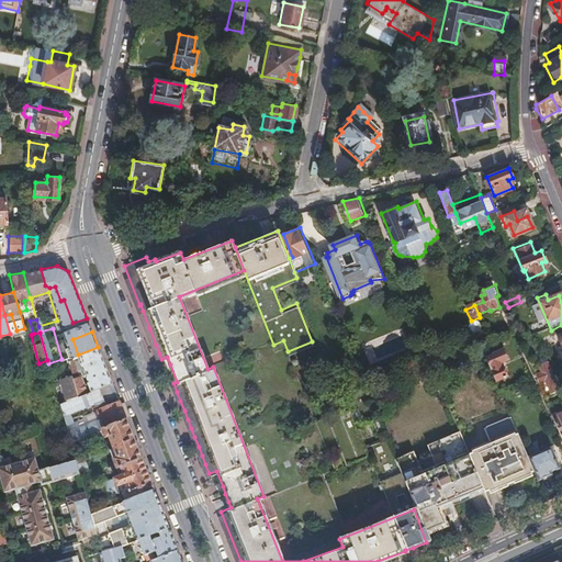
[(490,341),(485,333),(478,336),(481,346),(490,341)]
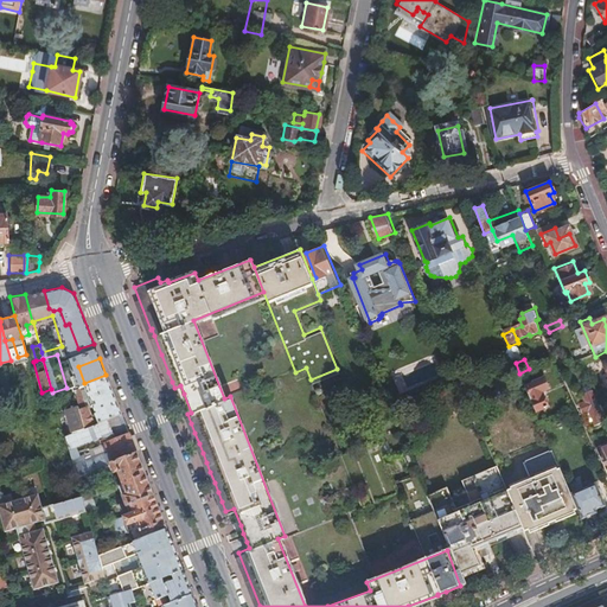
[(445,377),(448,387),(461,381),(458,372),(445,377)]
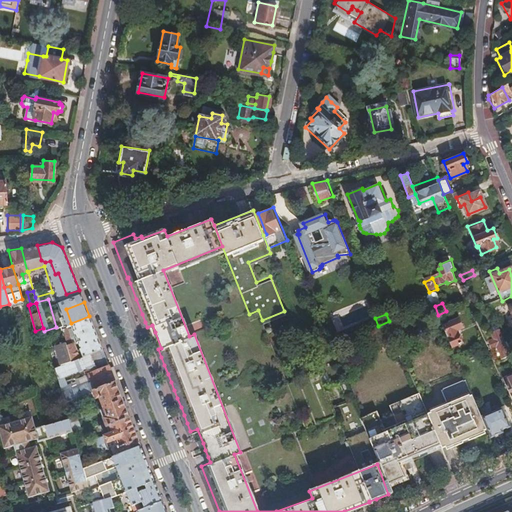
[(89,316),(71,323),(70,323),(80,350),(76,351),(74,344),(66,346),(70,359),(101,347),(89,316)]
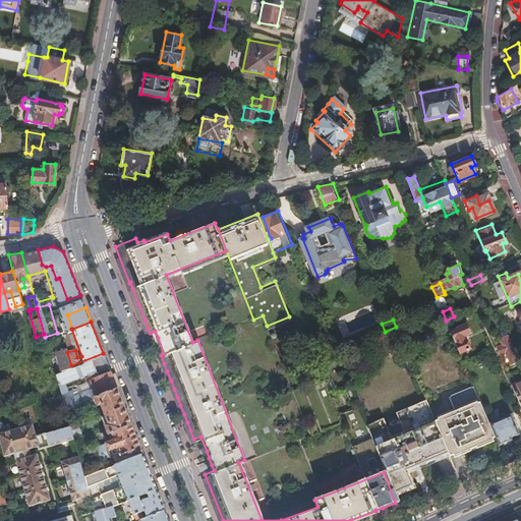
[(409,340),(404,328),(403,325),(396,327),(402,343),(409,340)]
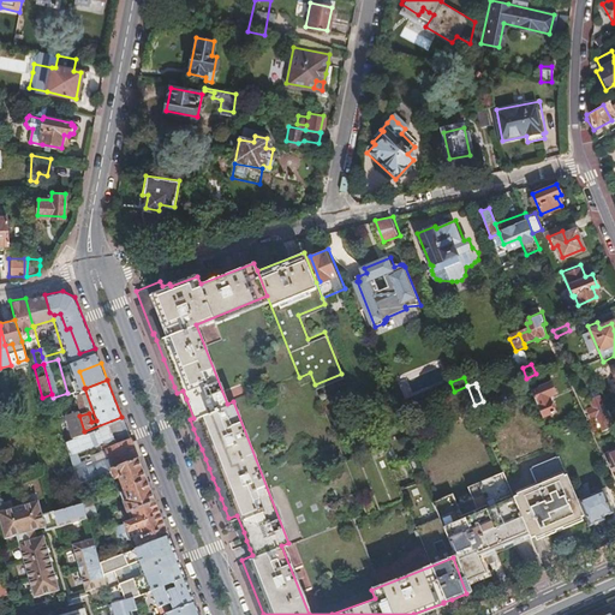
[(553,383),(532,392),(543,417),(556,411),(550,396),(556,394),(553,383)]
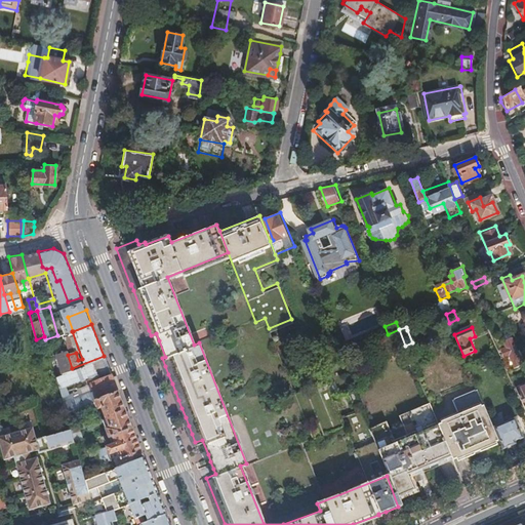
[(505,345),(499,347),(503,356),(506,355),(508,360),(511,359),(514,366),(523,362),(510,331),(500,334),(505,345)]
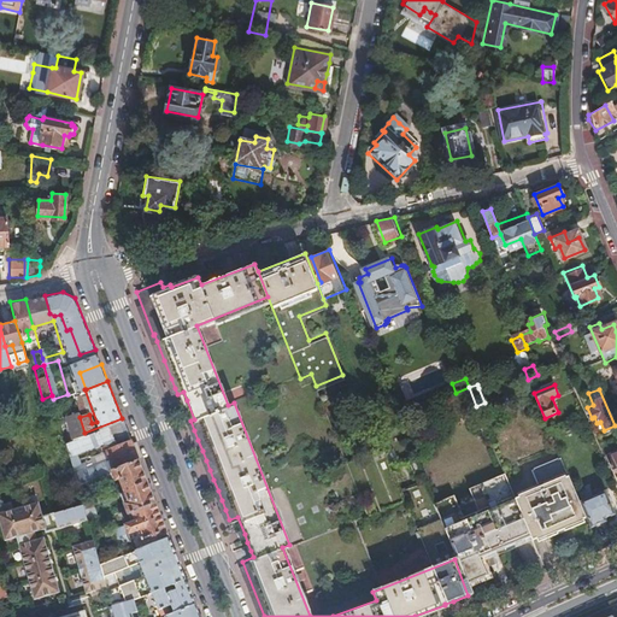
[(82,391),(76,393),(75,393),(78,405),(86,403),(82,391)]
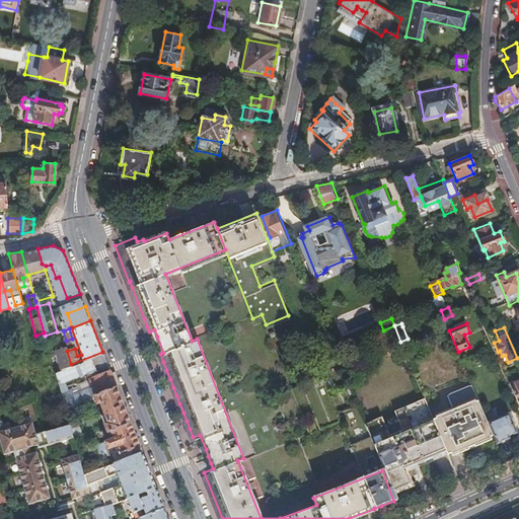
[(45,336),(49,349),(55,348),(65,345),(67,344),(66,341),(63,330),(64,330),(63,329),(57,331),(45,336)]
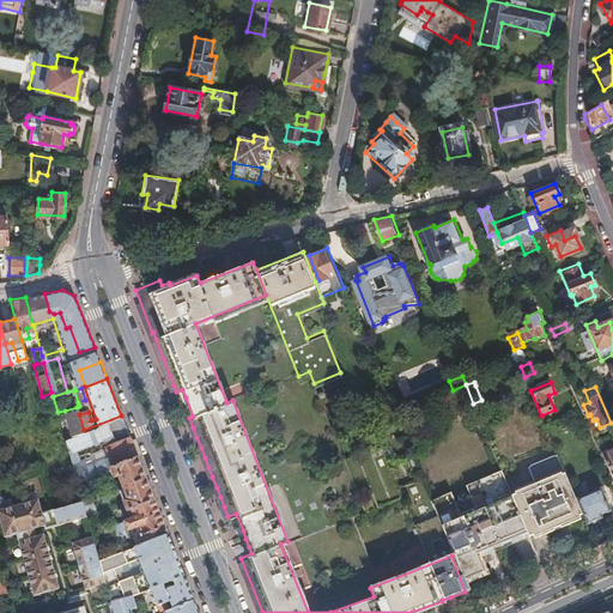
[(77,407),(65,411),(72,435),(84,430),(79,414),(77,407)]
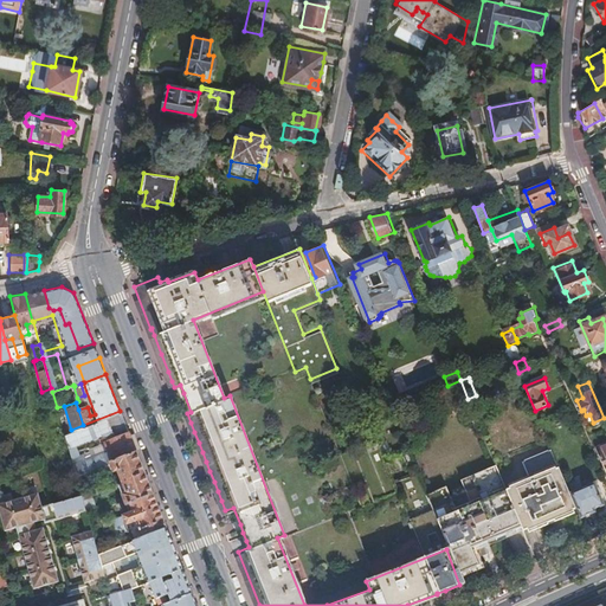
[(71,430),(64,433),(68,445),(73,443),(101,432),(103,438),(102,433),(111,430),(114,436),(128,430),(120,411),(83,425),(71,430)]
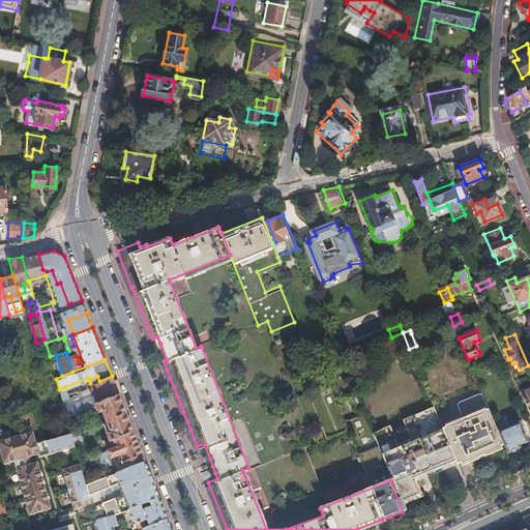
[(64,387),(59,389),(59,391),(62,400),(62,404),(65,413),(96,402),(118,392),(113,379),(112,376),(99,381),(97,376),(89,379),(90,383),(91,386),(93,391),(80,398),(79,394),(78,394),(72,396),(71,394),(68,395),(66,391),(64,387)]
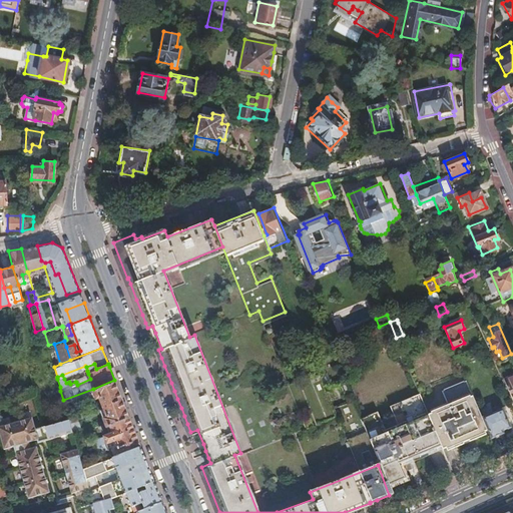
[(512,372),(504,376),(512,398),(512,372)]
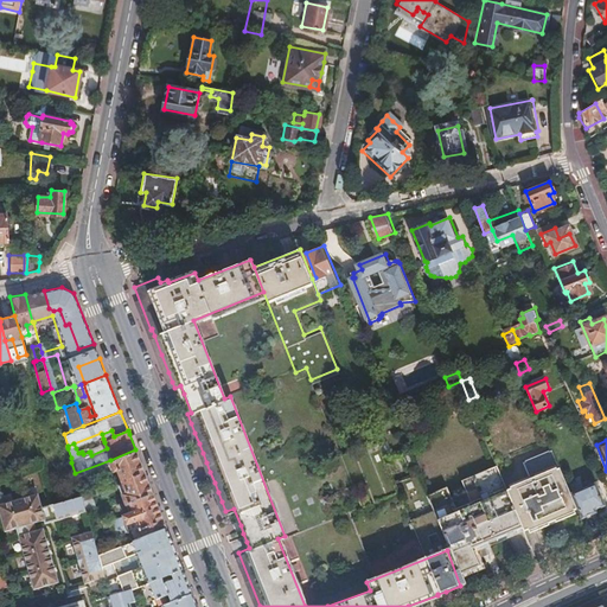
[(107,448),(104,442),(88,448),(89,452),(90,452),(91,455),(107,448)]
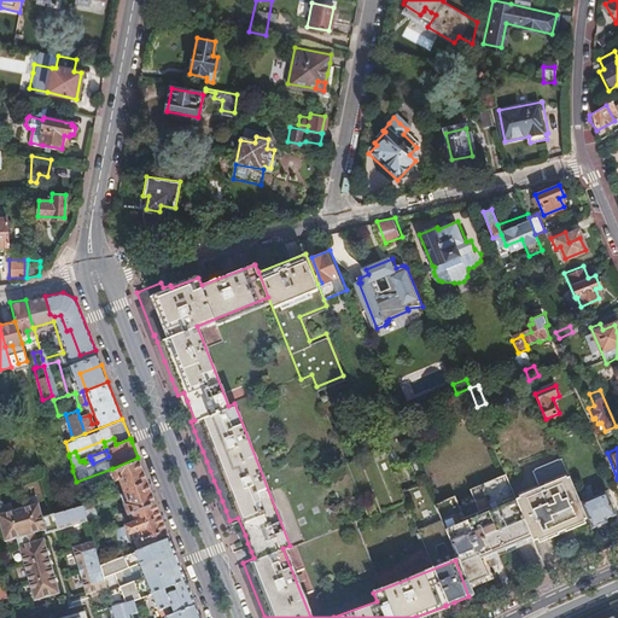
[(138,458),(112,468),(116,477),(120,476),(126,489),(122,489),(120,490),(128,511),(133,508),(155,500),(153,497),(138,458)]
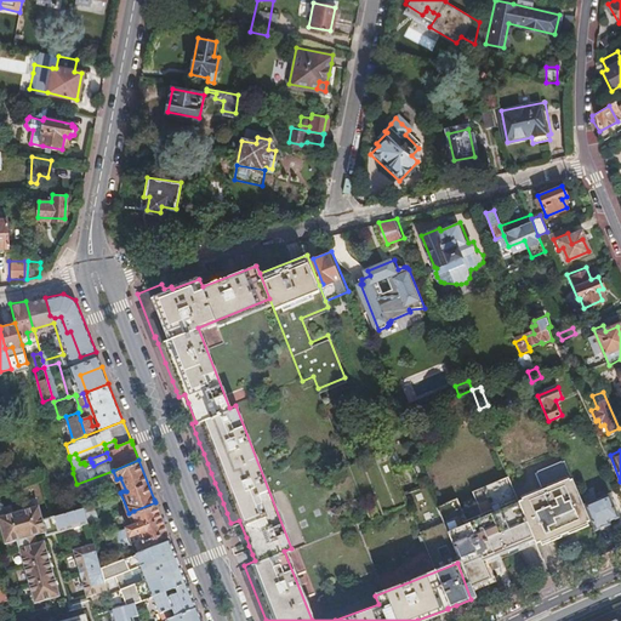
[(519,502),(534,539),(535,541),(546,536),(547,541),(559,536),(560,537),(569,533),(570,536),(582,531),(579,523),(590,519),(565,463),(536,476),(542,493),(519,502)]
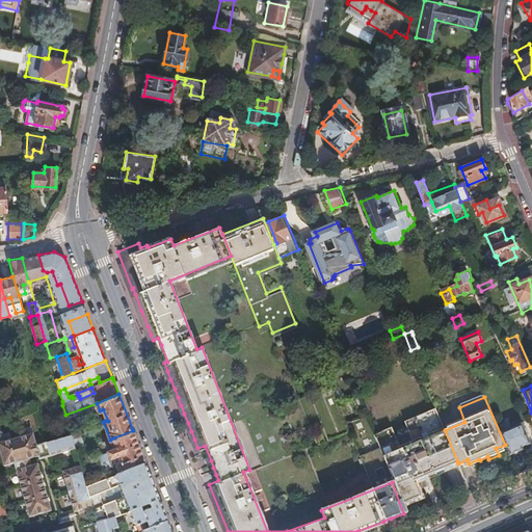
[(402,448),(415,478),(457,461),(445,430),(436,409),(405,422),(414,443),(402,448)]
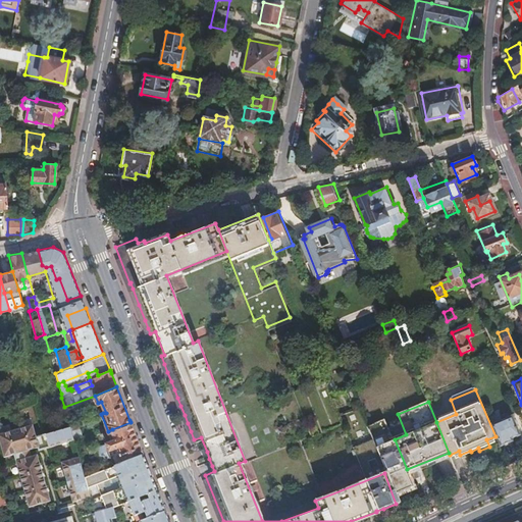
[(67,416),(69,425),(71,433),(85,429),(80,412),(67,416)]
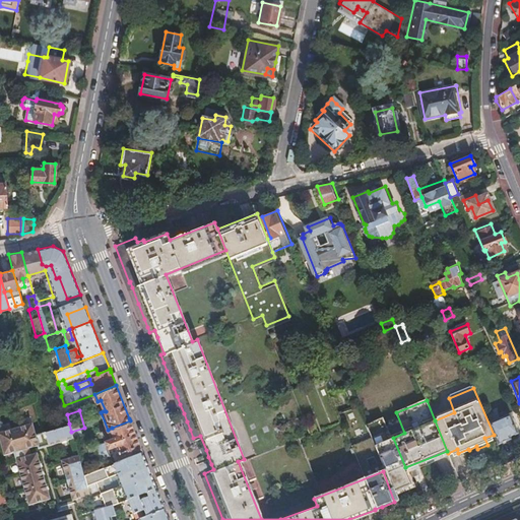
[(508,411),(490,418),(498,439),(510,434),(509,432),(516,429),(508,411)]
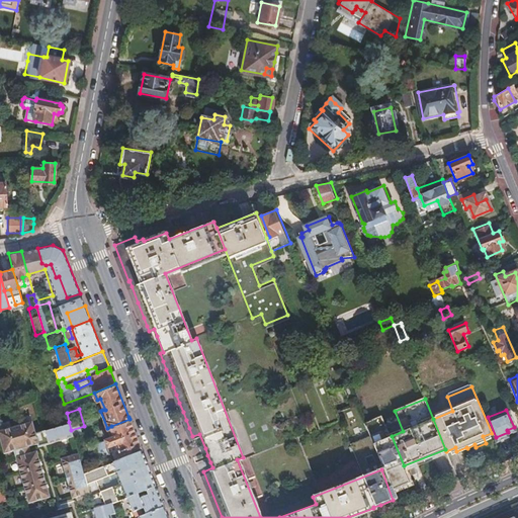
[(384,418),(364,426),(381,469),(391,494),(412,486),(404,465),(392,436),(384,418)]
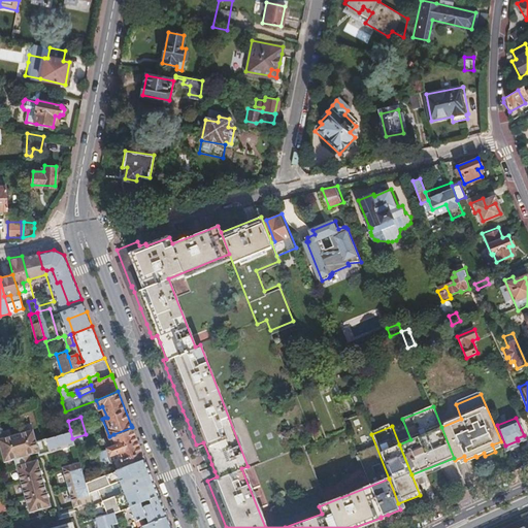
[(28,512),(50,505),(36,459),(28,462),(26,455),(37,451),(38,455),(74,444),(72,438),(70,430),(57,433),(58,434),(45,437),(34,440),(30,427),(0,435),(0,459),(12,456),(15,466),(28,512)]
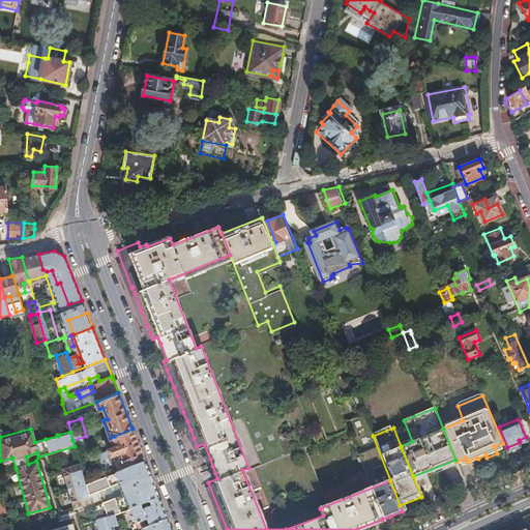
[(117,444),(98,450),(101,460),(120,452),(124,465),(144,458),(143,455),(133,429),(114,436),(117,444)]
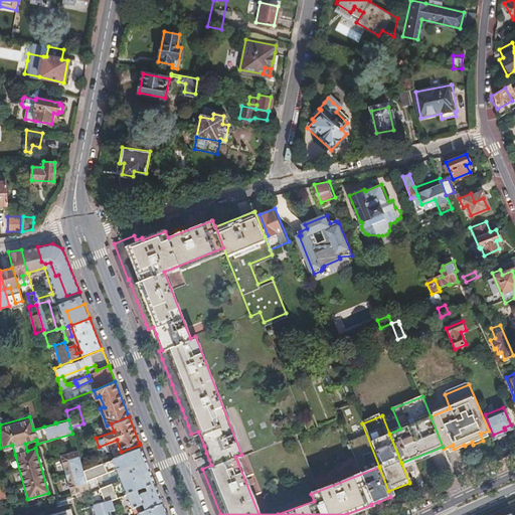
[(111,497),(126,492),(155,482),(140,445),(121,452),(81,467),(88,488),(92,503),(111,497)]
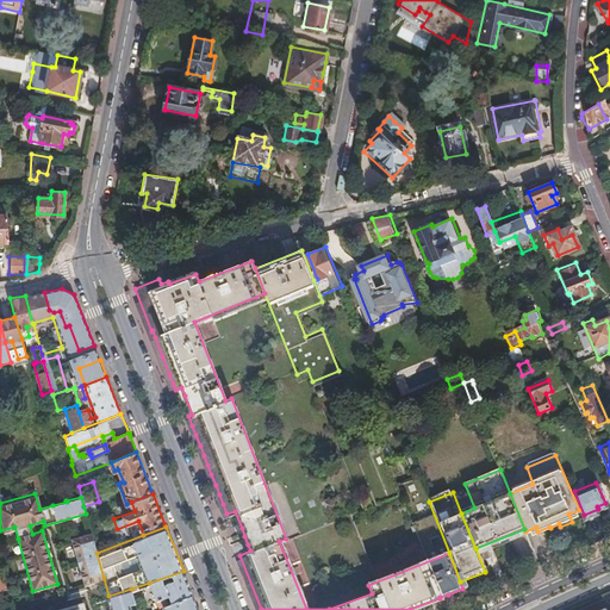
[(85,584),(104,578),(97,553),(91,533),(72,539),(85,584)]
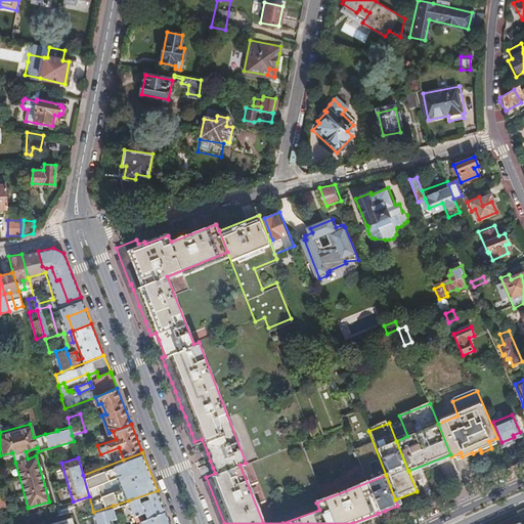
[(154,492),(128,500),(134,517),(144,514),(146,519),(166,512),(165,509),(158,490),(154,492)]
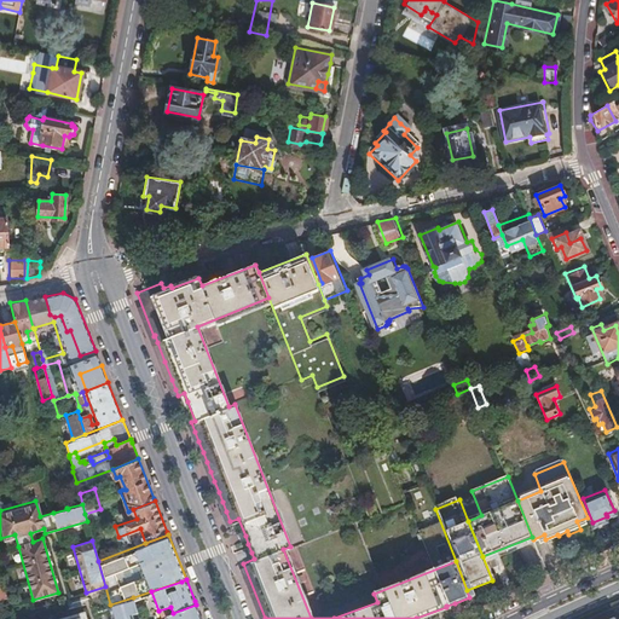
[(139,618),(138,614),(136,603),(133,597),(110,605),(109,606),(111,618),(139,618)]
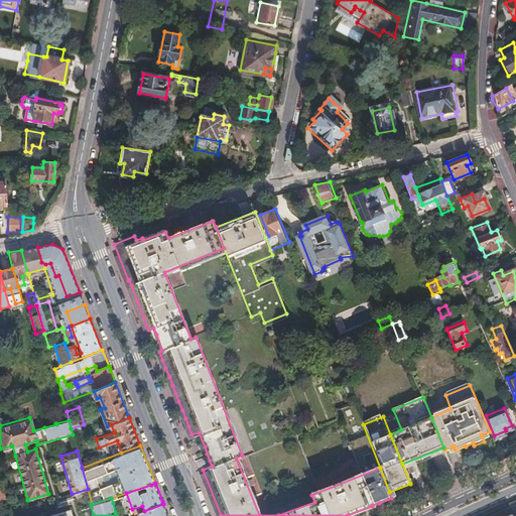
[(167,515),(163,504),(144,511),(140,512),(141,515),(167,515)]
